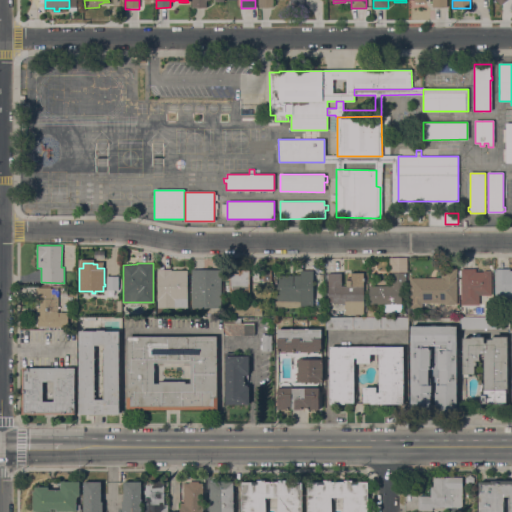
[(445,302),(422,303),(422,309),(410,309),(410,278),(441,278),(441,269),(457,268),(457,304),(455,304),(455,305),(445,305),(445,304),(445,302)]
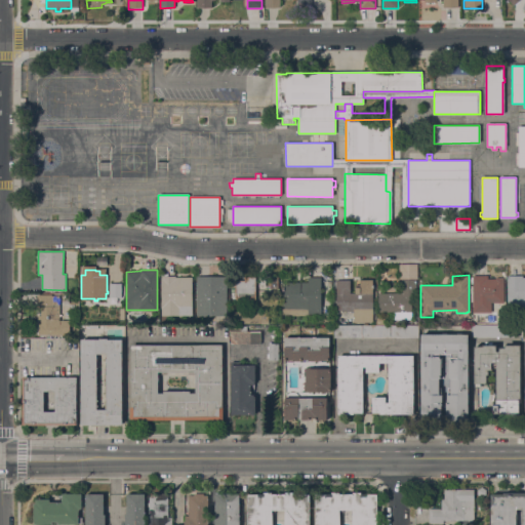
[(491,303),(491,313),(473,313),(473,275),(488,275),(488,279),(495,279),(495,277),(503,277),(503,303),(491,303)]
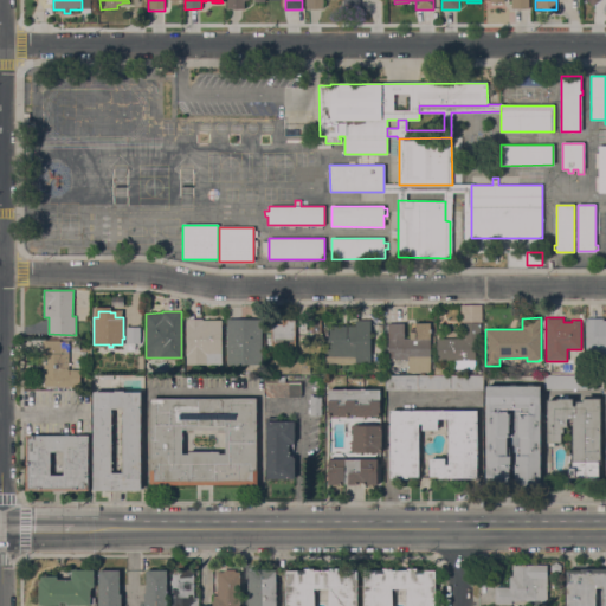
[(605,360),(586,360),(586,317),(604,317),(604,320),(605,320),(605,360)]
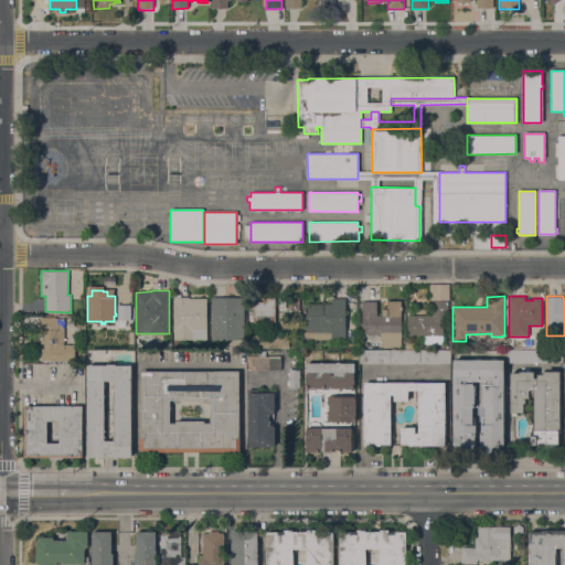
[(173,297),(189,297),(189,299),(206,298),(206,340),(173,340),(173,297)]
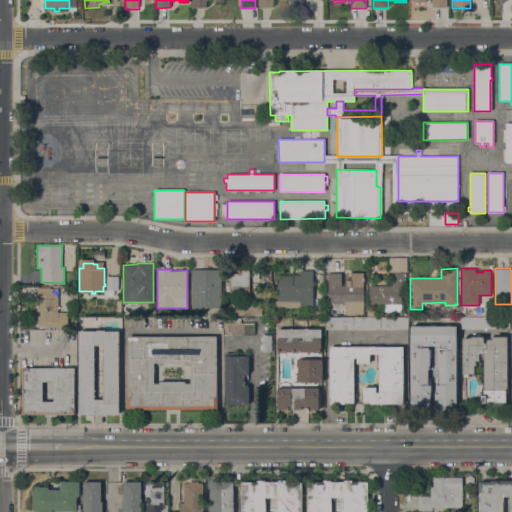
[(191,269),(221,269),(221,308),(192,308),(191,269)]
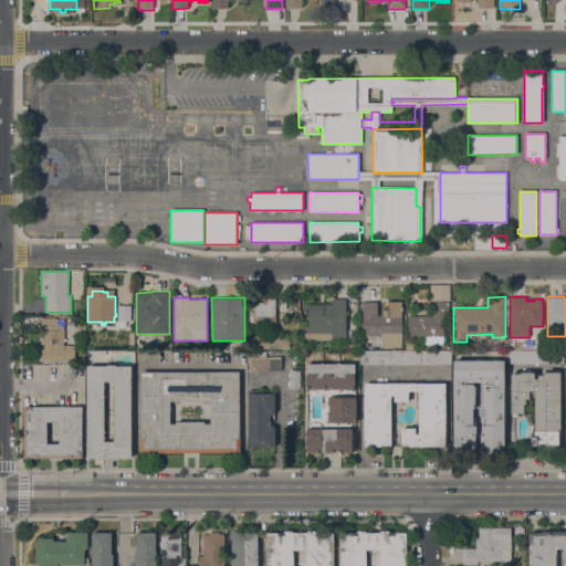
[(275,322),(274,322),(274,325),(253,325),(253,322),(250,322),(250,315),(253,315),(253,303),(263,302),(263,299),(275,299),(275,322)]
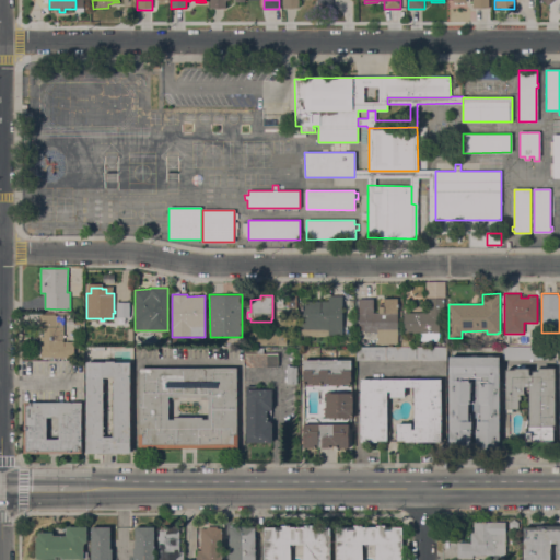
[(288,295),(296,295),(296,307),(288,307),(288,295)]
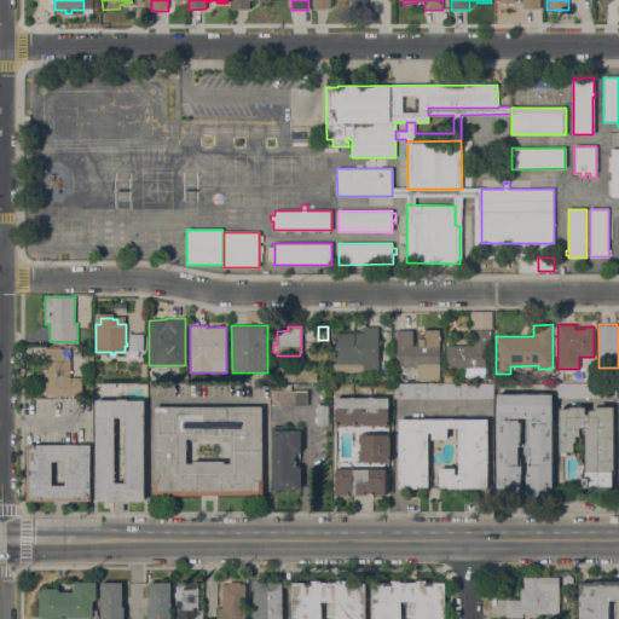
[(379,370),(363,370),(363,371),(333,372),(333,364),(335,364),(334,333),(364,333),(364,327),(379,327),(379,370)]
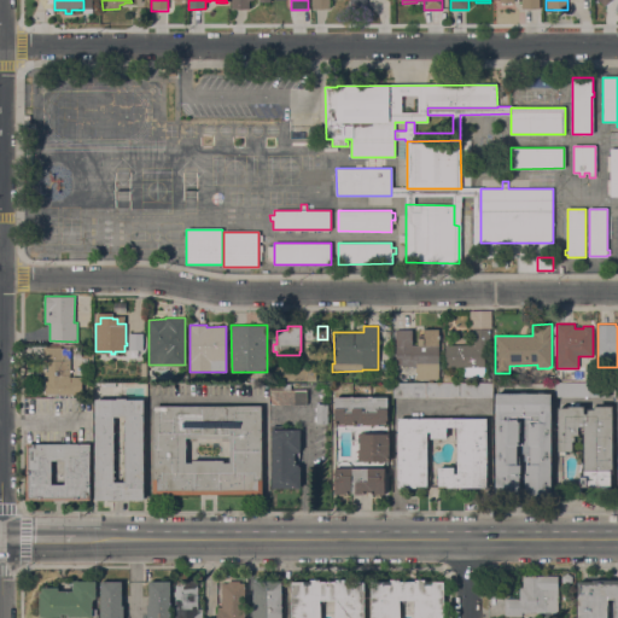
[(483,367),(483,375),(466,375),(466,367),(445,367),(445,345),(472,345),(472,328),(490,328),(490,348),(485,348),(485,367),(483,367)]
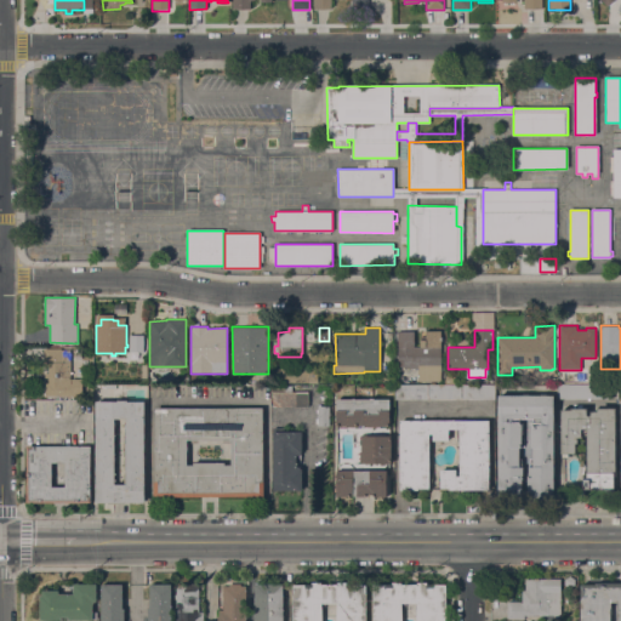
[(398,368),(398,331),(414,331),(414,347),(421,347),(420,340),(426,340),(426,331),(440,331),(442,380),(419,380),(419,368),(398,368)]
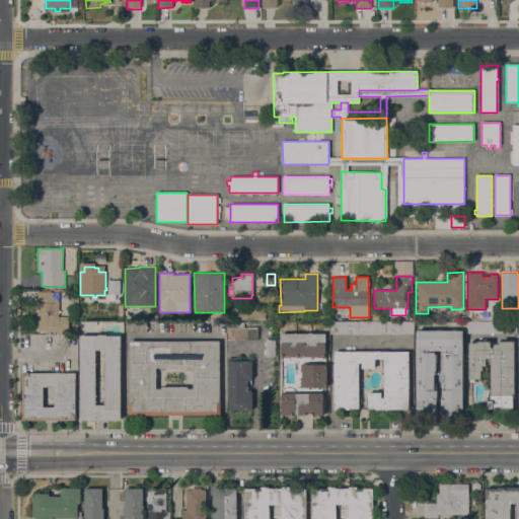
[(107,281),(120,280),(120,294),(107,294),(107,281)]
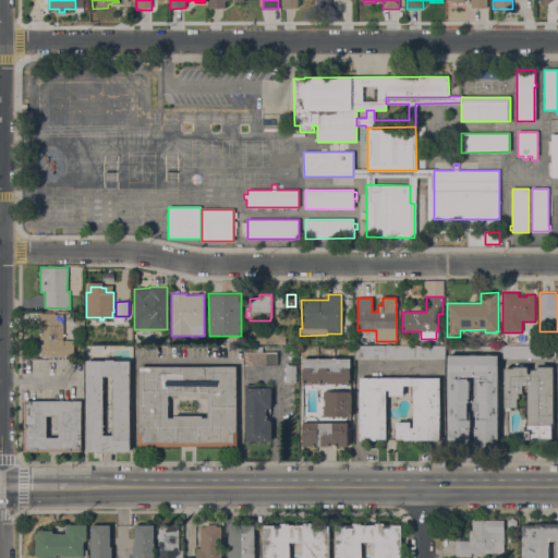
[(63,340),(74,340),(74,355),(40,356),(40,344),(44,344),(44,339),(40,339),(40,335),(44,335),(44,327),(39,328),(39,314),(55,313),(55,314),(63,314),(63,340)]
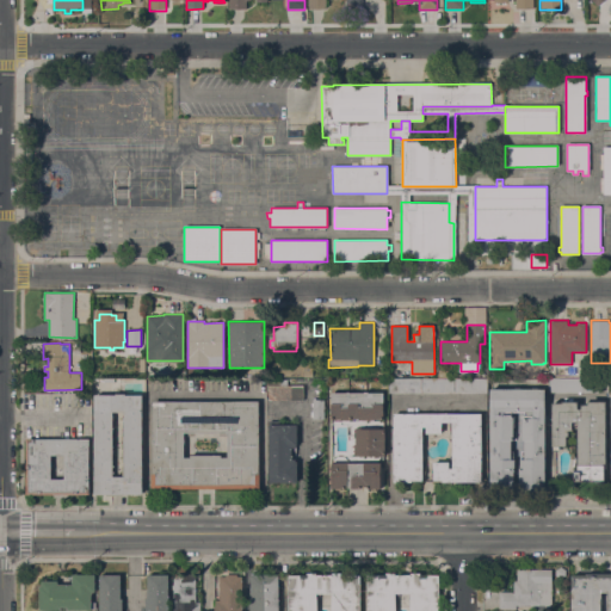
[(313,363),(313,376),(278,377),(277,363),(313,363)]
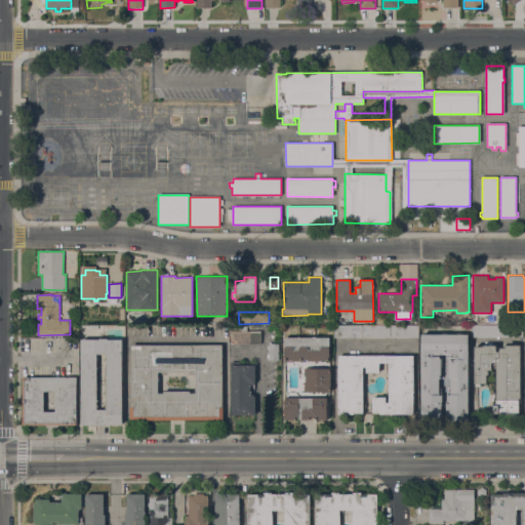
[(418,326),(418,337),(334,337),(334,326),(418,326)]
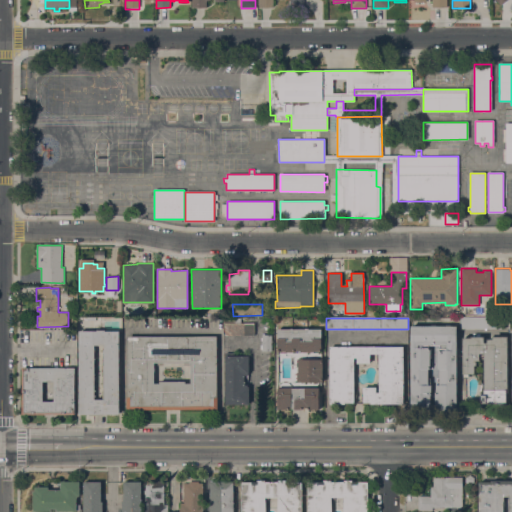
[(224,323),(254,323),(254,335),(224,336),(224,323)]
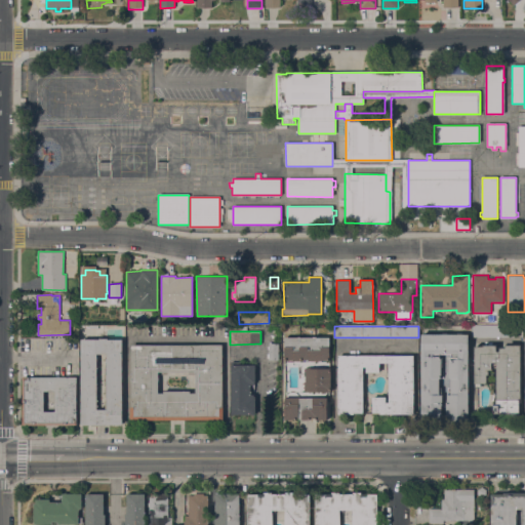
[(421,423),(421,334),(469,334),(469,423),(421,423)]
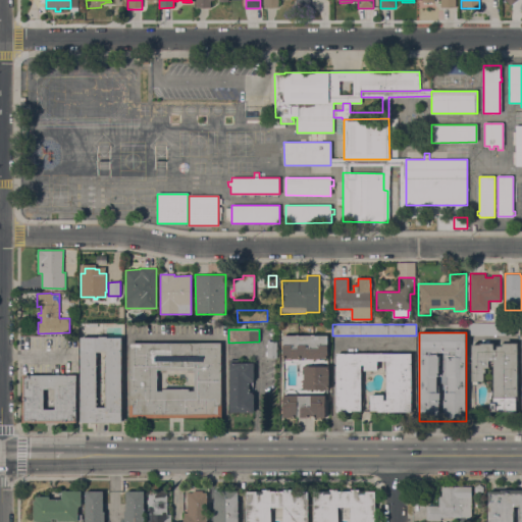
[(296,335),(296,334),(299,334),(299,335),(311,335),(311,334),(315,334),(315,335),(328,335),(328,358),(325,358),(325,359),(302,359),(302,358),(299,358),(299,359),(286,359),(286,358),(282,358),(283,335),(296,335)]
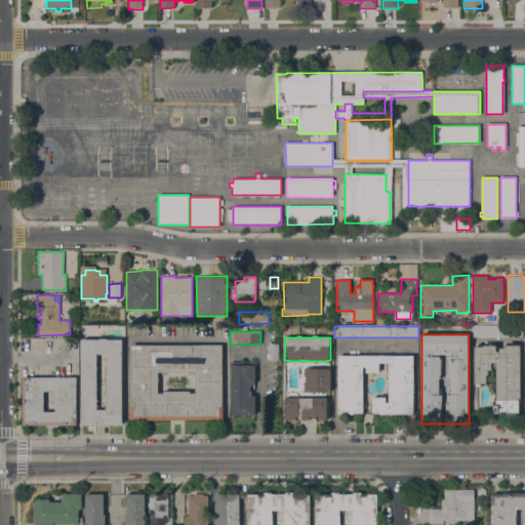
[(81,425),(81,339),(98,339),(98,338),(99,338),(99,337),(107,337),(107,338),(108,338),(108,339),(122,339),(122,425),(81,425)]
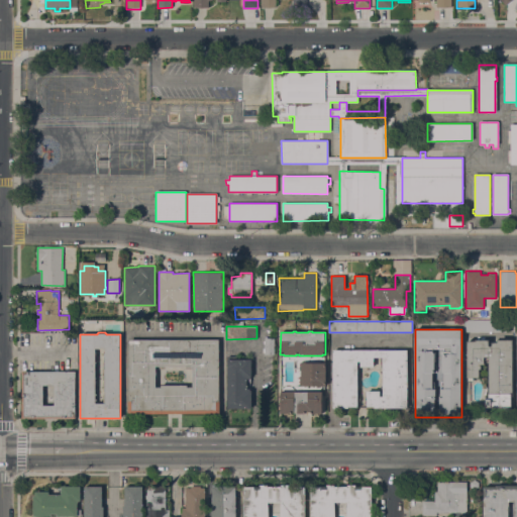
[(264,338),(275,338),(275,354),(265,354),(264,338)]
